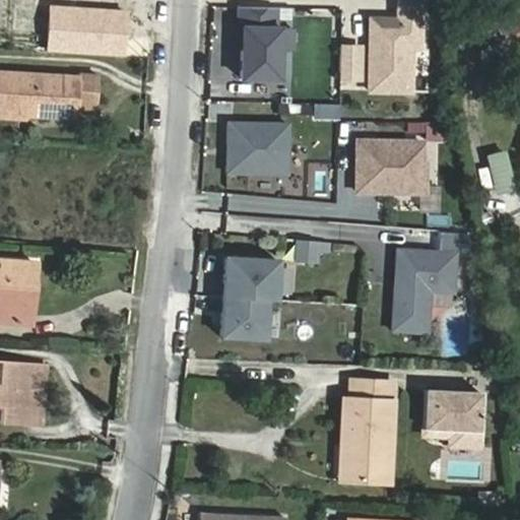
[(400,0),(401,9),(420,9),(419,0),(400,0)]
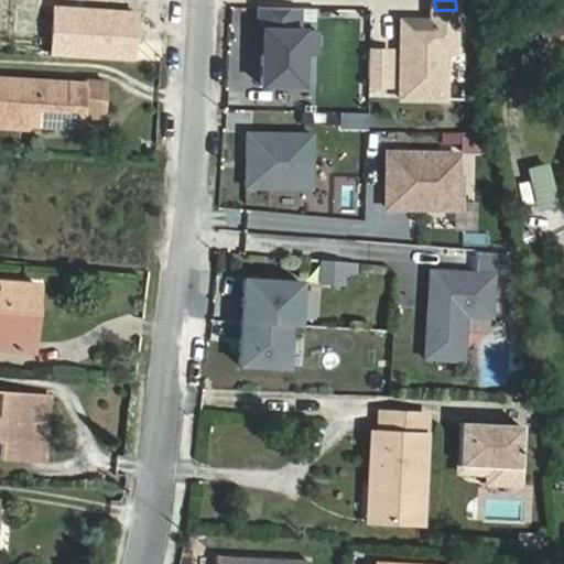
[(300,8),(259,8),(258,30),(262,30),(262,50),(261,85),(303,85),(303,54),(304,30),(300,30),(300,8)]
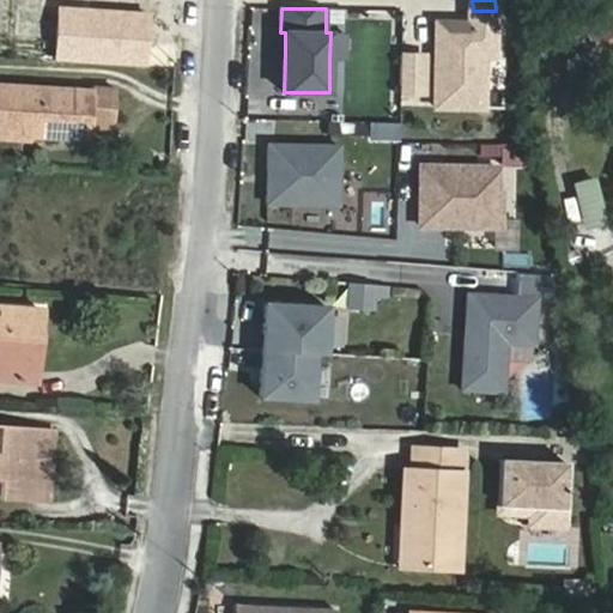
[(484,105),(485,54),(495,54),(496,11),(473,11),(469,11),(469,22),(437,20),(436,104),(484,105)]
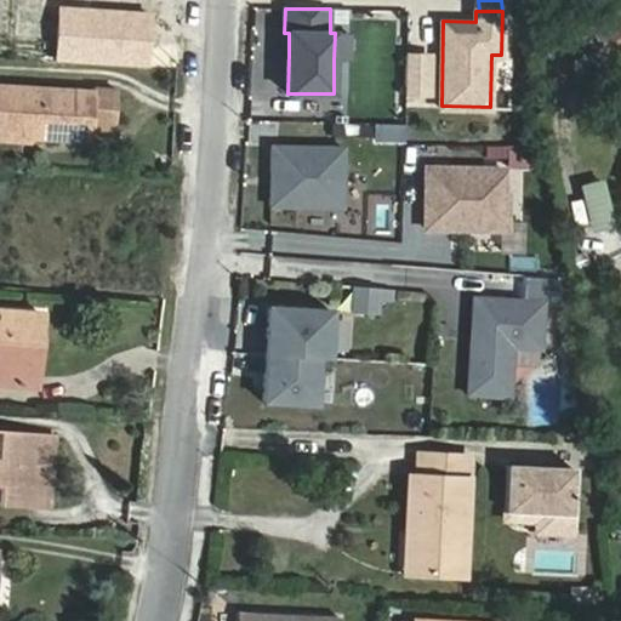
[(349,33),(335,33),(334,60),(349,60),(349,33)]
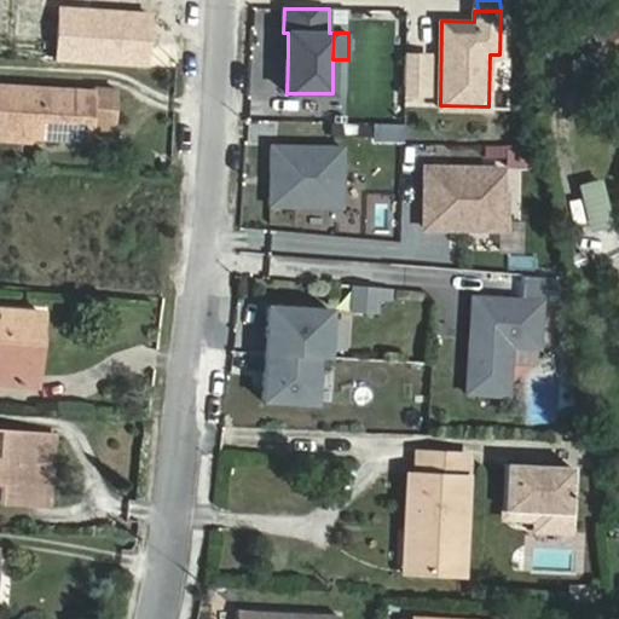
[(428,55),(404,55),(404,92),(427,92),(428,55)]
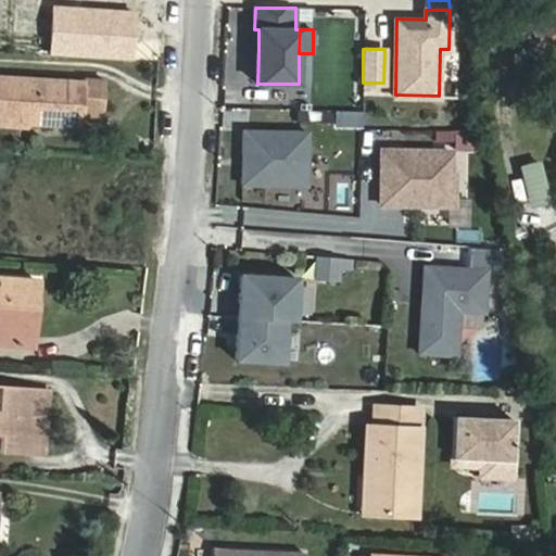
[(0,122),(83,126),(84,116),(103,117),(104,78),(86,77),(86,83),(0,77),(0,122)]
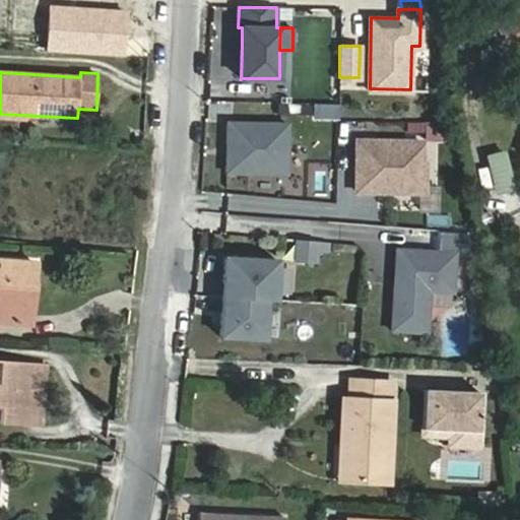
[(338,104),(320,103),(320,119),(338,119),(338,104)]
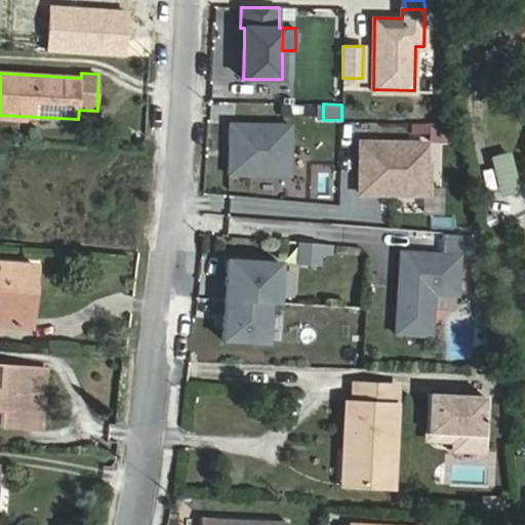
[(291,124),(230,123),(229,174),(290,175),(291,124)]
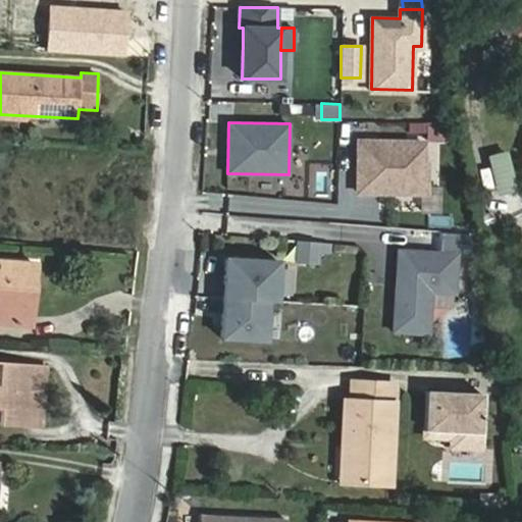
[(450,122),(429,122),(428,138),(449,138),(450,122)]
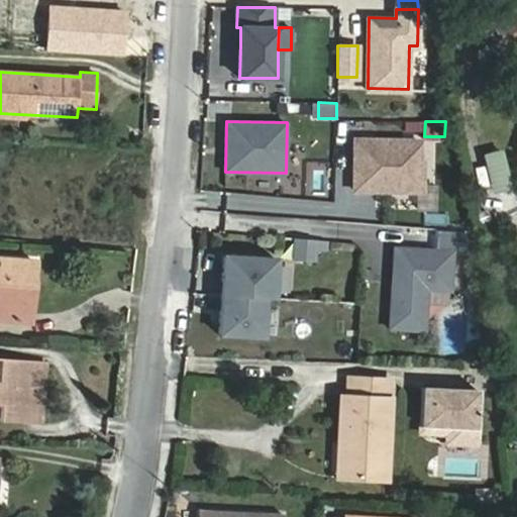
[(421,139),(356,138),(355,188),(424,189),(424,160),(421,160),(421,139)]
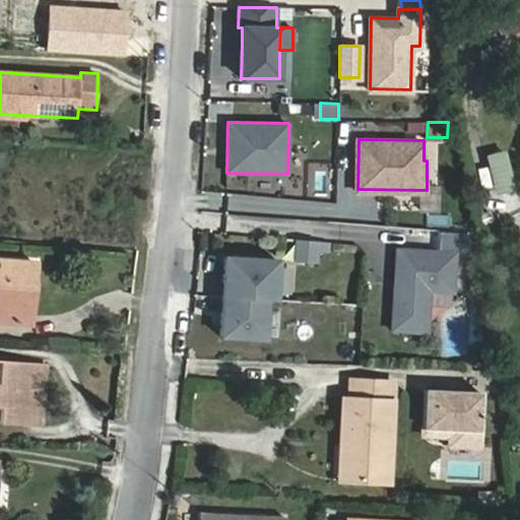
[(496,194),(514,190),(504,152),(485,157),(496,194)]
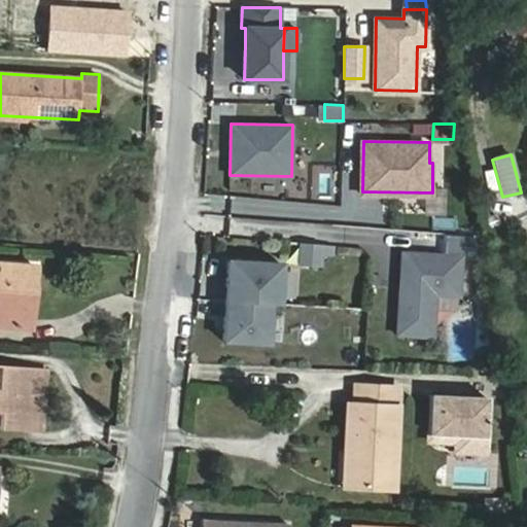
[(232,218),(231,233),(271,236),(272,221),(232,218)]
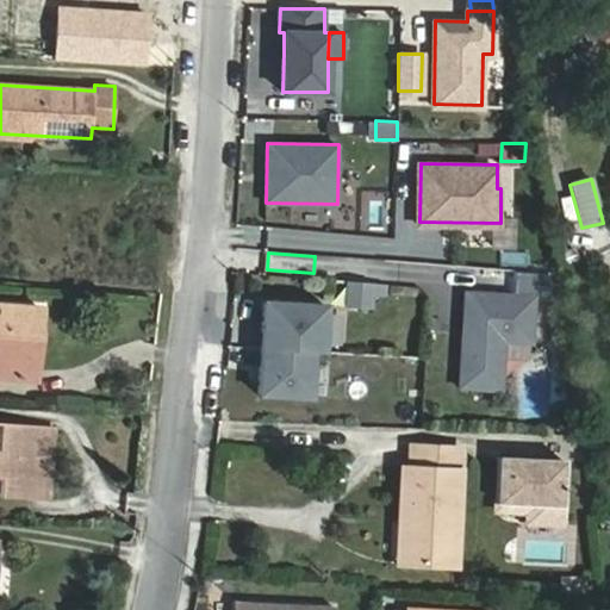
[(371,306),(372,282),(348,281),(347,304),(371,306)]
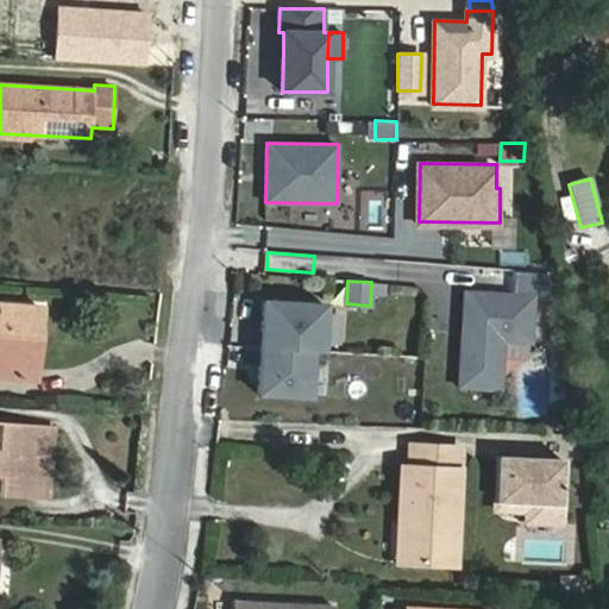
[(534,295),(465,290),(464,312),(469,312),(469,327),(463,332),(459,385),(501,389),(504,340),(532,341),(534,295)]
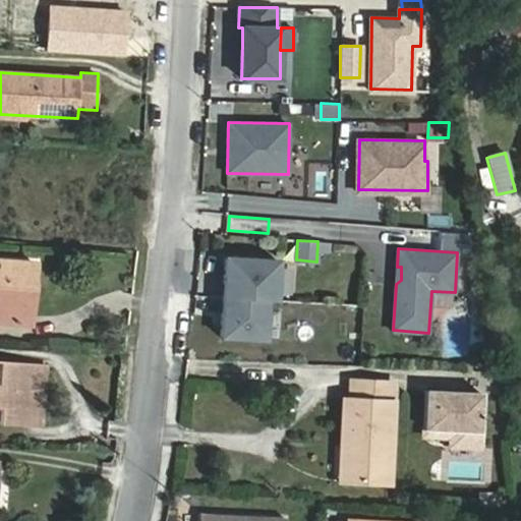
[(225,256),(223,297),(267,300),(276,300),(278,259),(225,256)]
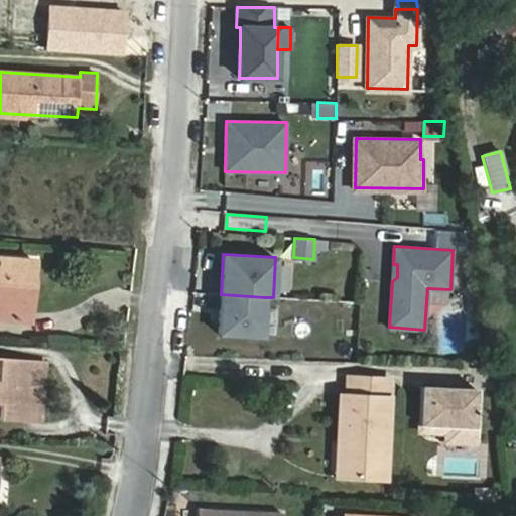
[(0,256),(0,319),(24,321),(27,280),(33,281),(35,260),(0,256)]
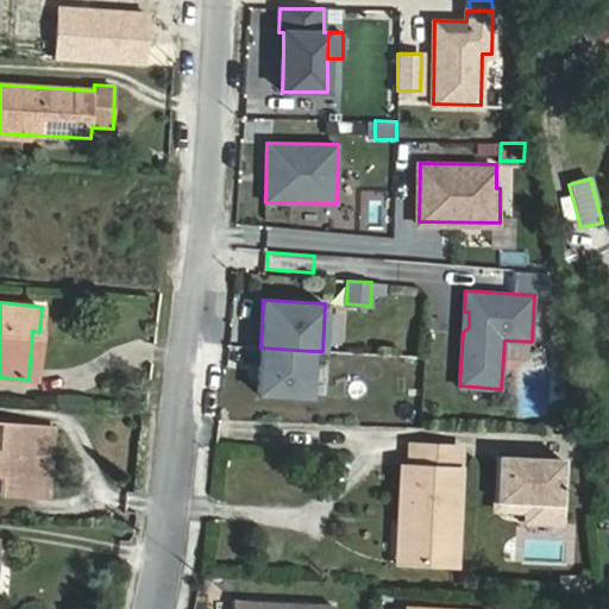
[(309,397),(312,351),(261,347),(258,394),(309,397)]
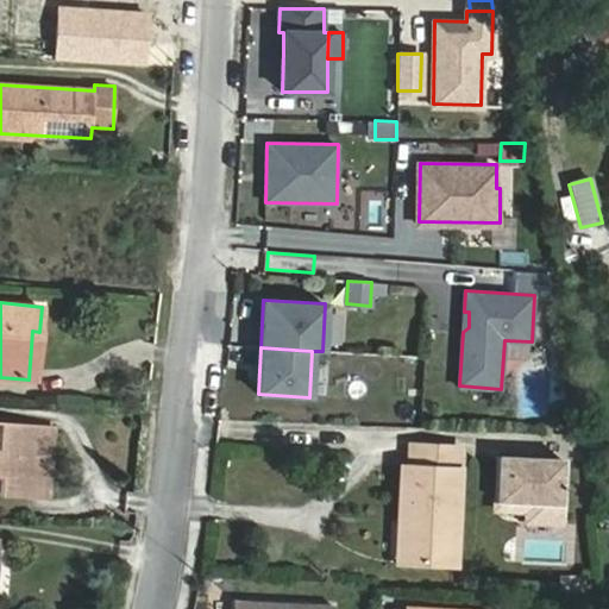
[(51,478),(55,431),(0,426),(0,487),(33,489),(33,477),(51,478)]
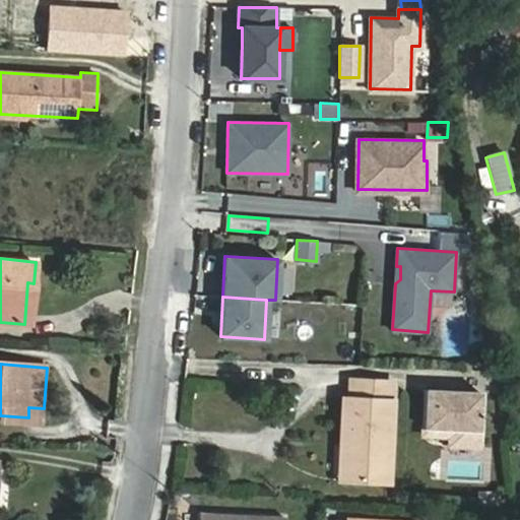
[(480,393),(425,391),(424,430),(479,432),(480,393)]
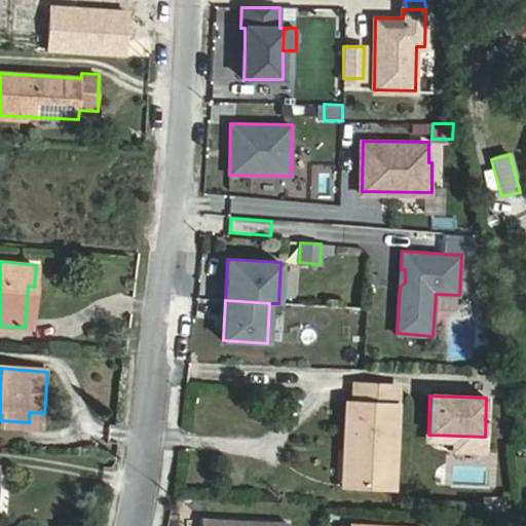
[(347,402),(346,403),(344,448),(352,448),(350,485),(393,487),(397,404),(347,402)]
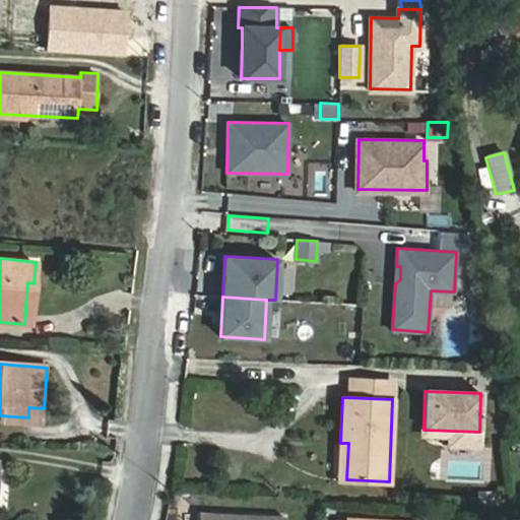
[(479,432),(424,430),(423,436),(450,437),(450,445),(478,447),(479,432)]
